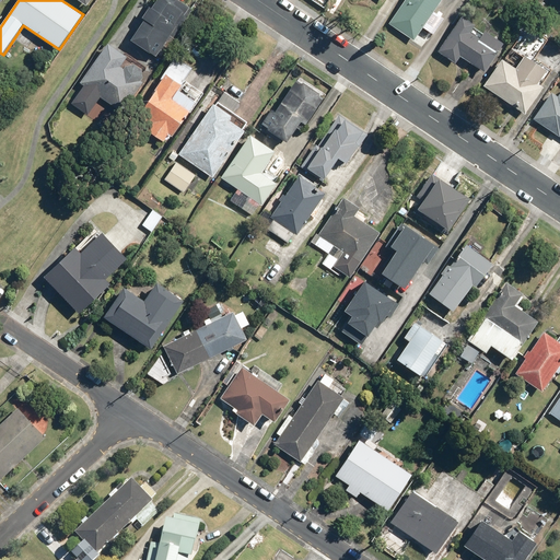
[(143,18),(146,19),(132,39),(158,56),(175,30),(178,32),(194,8),(183,0),(158,0),(154,6),(152,4),(143,18)]
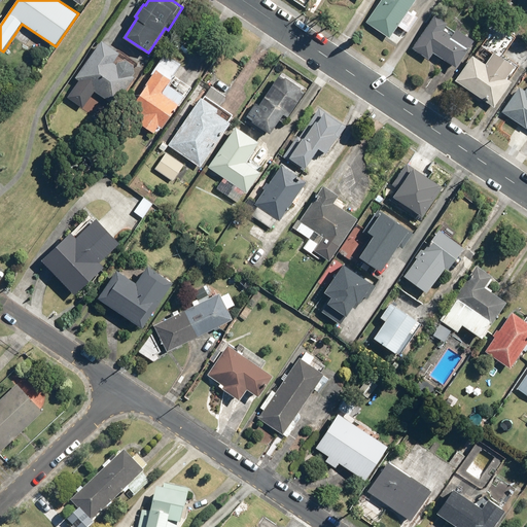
[(391,39),(417,0),(383,0),(367,23),(391,39)]
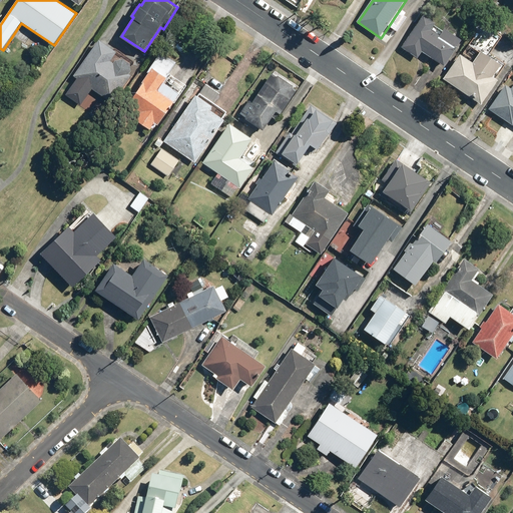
[(445,67),(462,39),(445,27),(444,29),(436,24),(438,20),(425,11),(402,47),(418,57),(422,52),(445,67)]
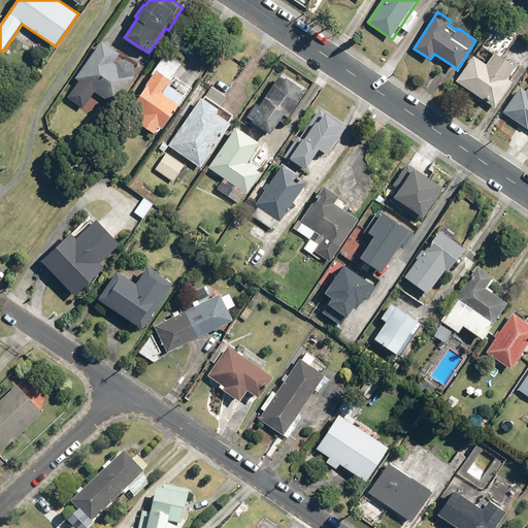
[(495,22),(480,44),(494,54),(496,51),(503,56),(517,36),(495,22)]
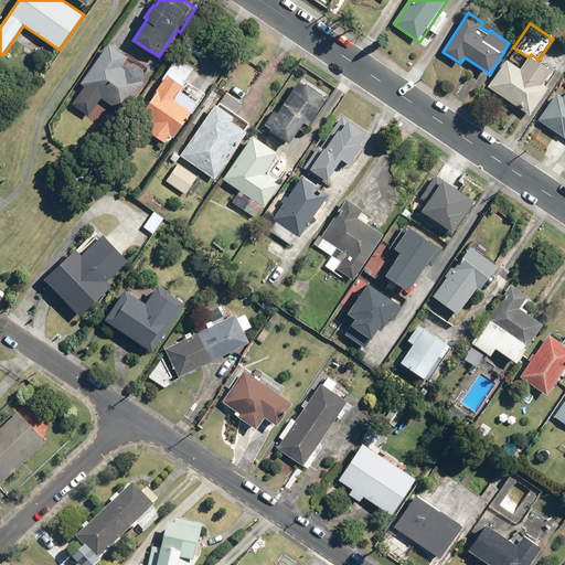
[(146,82),(142,81),(145,77),(144,68),(137,63),(128,65),(126,67),(123,66),(129,56),(110,43),(82,82),(86,85),(72,104),(89,116),(103,97),(124,113),(146,82)]
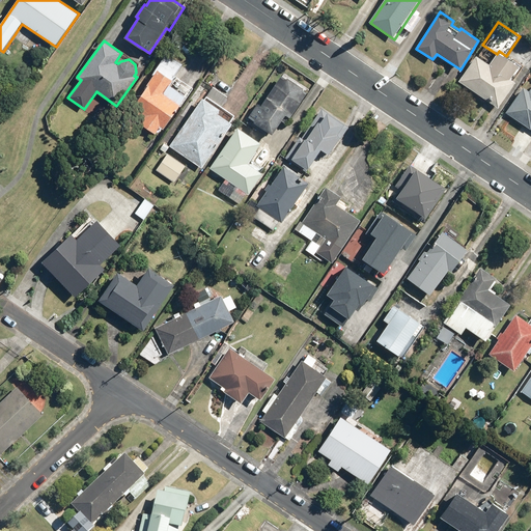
[(490,64),(476,55),(458,81),(498,108),(516,81),(509,77),(518,64),(506,56),(499,51),(497,54),(490,64)]
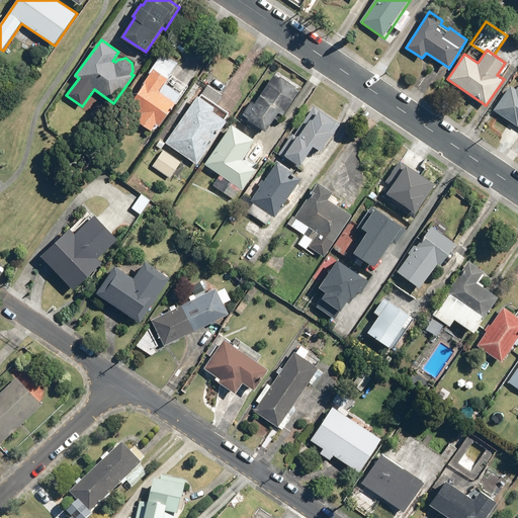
[(162,123),(182,94),(166,83),(179,63),(164,53),(131,102),(143,110),(136,120),(152,132),(159,121),(162,123)]
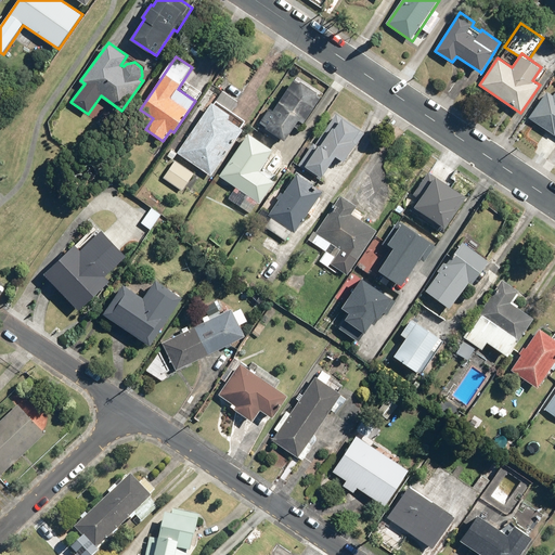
[(263,129),(284,142),(298,119),(304,124),(323,92),(297,76),(263,129)]
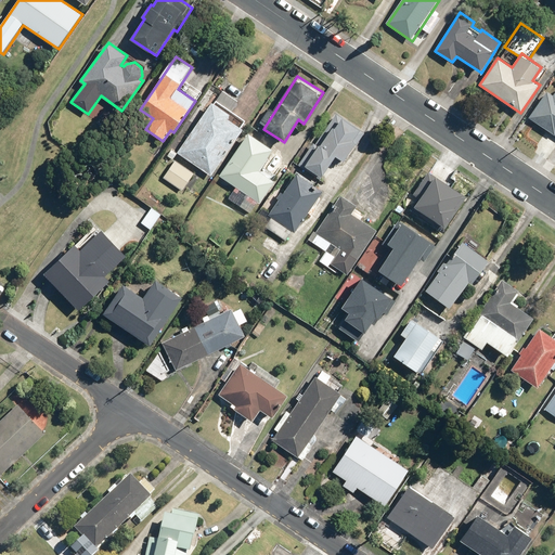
[(222,88),(215,101),(231,111),(239,99),(222,88)]
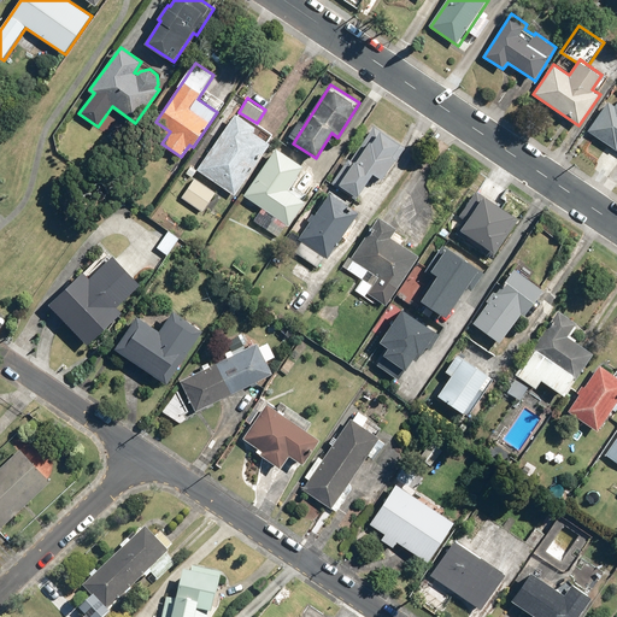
[(616,98),(613,104),(606,100),(587,129),(616,148),(616,98)]
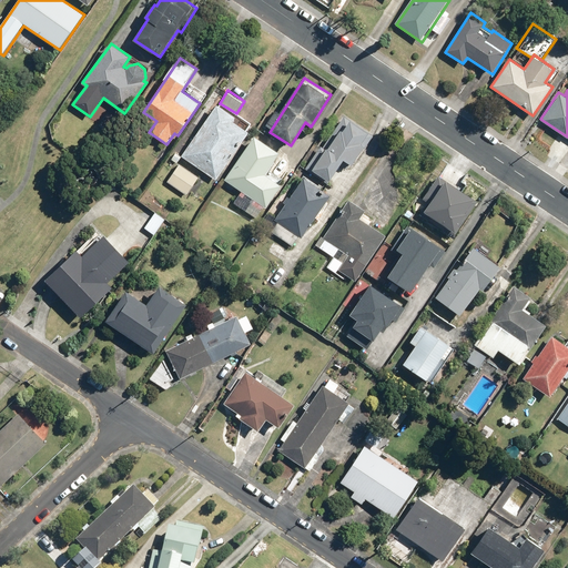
[(217,179),(247,130),(234,121),(236,118),(216,105),(184,159),(217,179)]
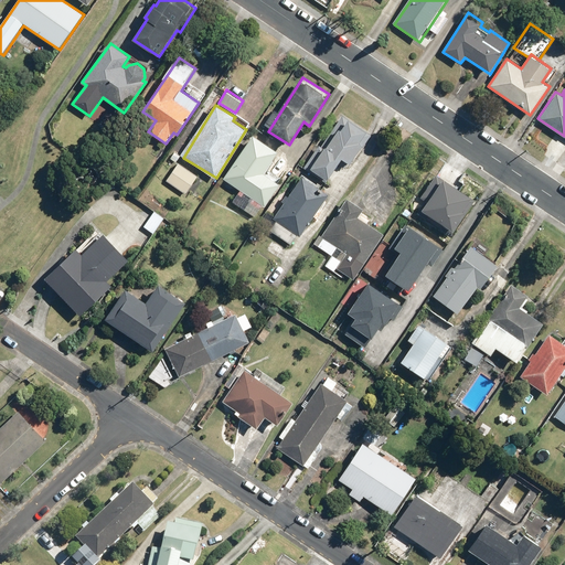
[(365,130),(342,116),(321,148),(318,146),(307,164),(330,180),(343,158),(351,163),(363,146),(358,142),(365,130)]
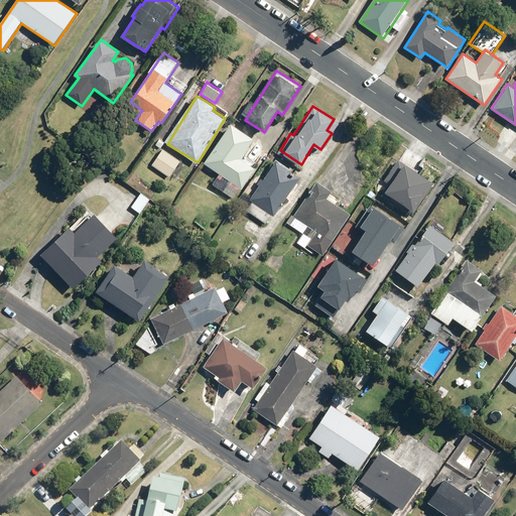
[(233,198),(240,186),(243,188),(256,168),(241,159),(255,138),(232,123),(205,163),(220,173),(213,184),(233,198)]
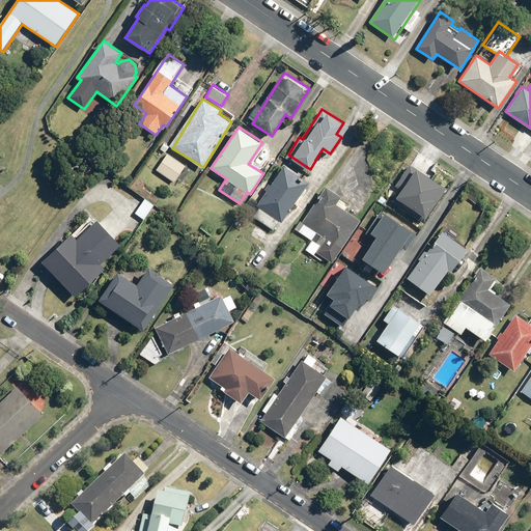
[(174,183),(188,163),(169,150),(156,170),(174,183)]
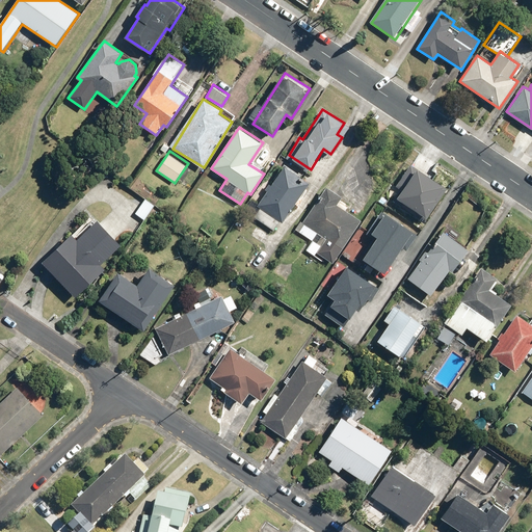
[(273,231),(281,220),(283,222),(311,182),(285,164),(250,215),(273,231)]
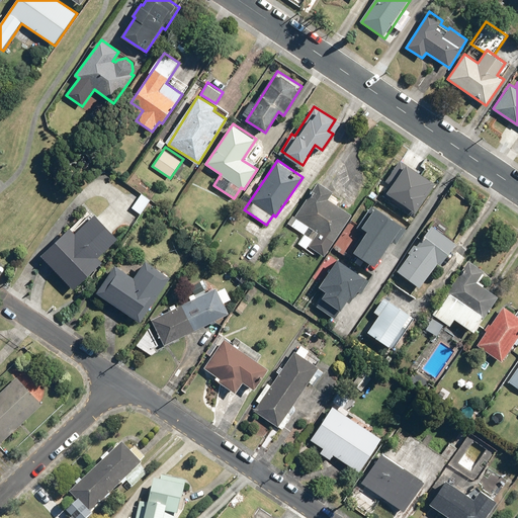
[(419,208),(440,181),(414,161),(393,188),(419,208)]
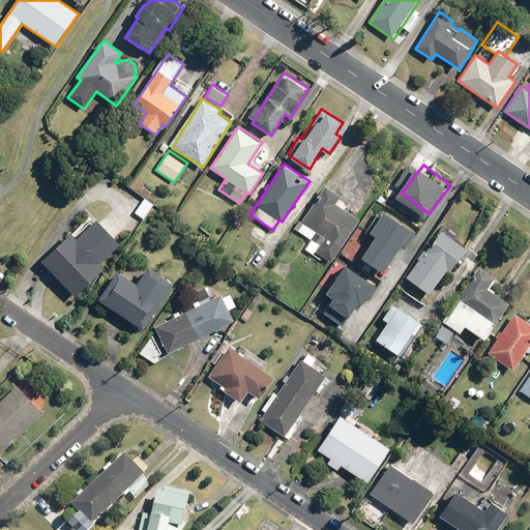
[(332,263),(360,221),(335,204),(341,196),(326,185),(296,230),(312,240),(305,249),(322,260),(324,258),(332,263)]
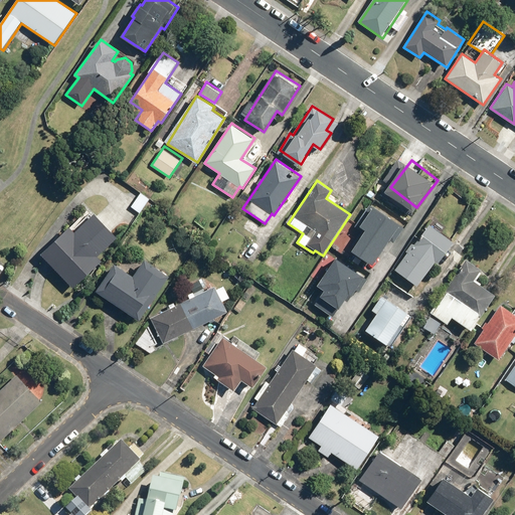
[(402,227),(370,204),(356,224),(363,228),(349,247),(374,266),(391,241),(392,241),(402,227)]
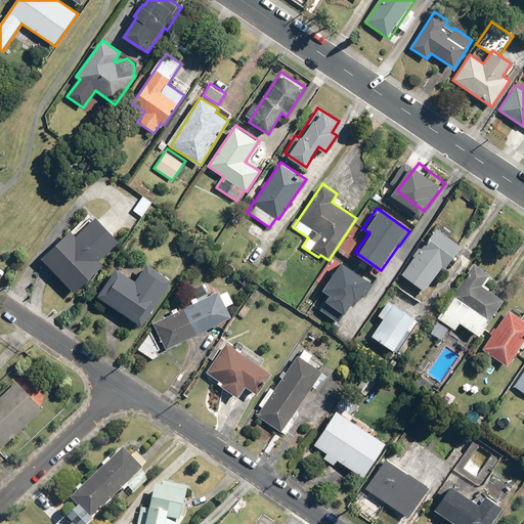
[(108,228),(98,216),(77,235),(72,229),(41,257),(50,266),(75,294),(106,266),(102,261),(107,256),(105,254),(120,241),(108,228)]
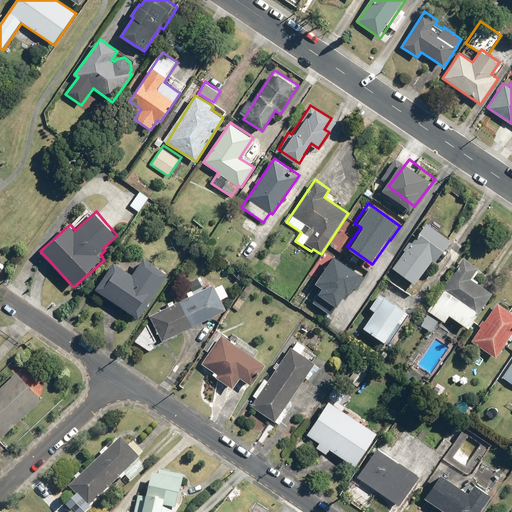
[(436,262),(452,240),(428,222),(416,239),(413,237),(392,267),(416,284),(433,260),(436,262)]
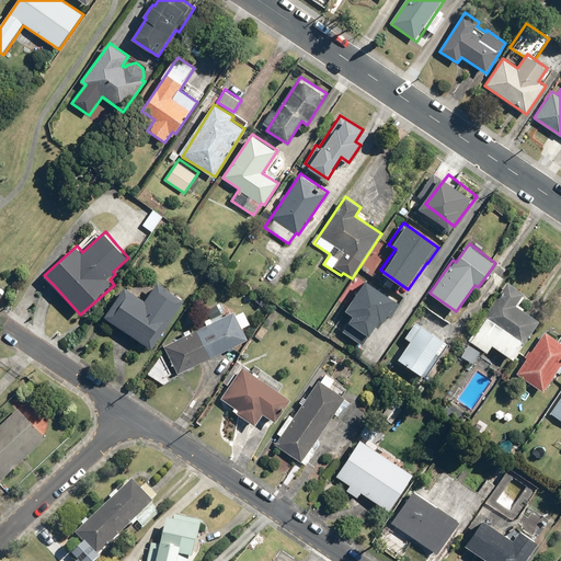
[(350,323),(368,336),(380,319),(384,321),(399,300),(366,277),(344,310),(354,317),(350,323)]
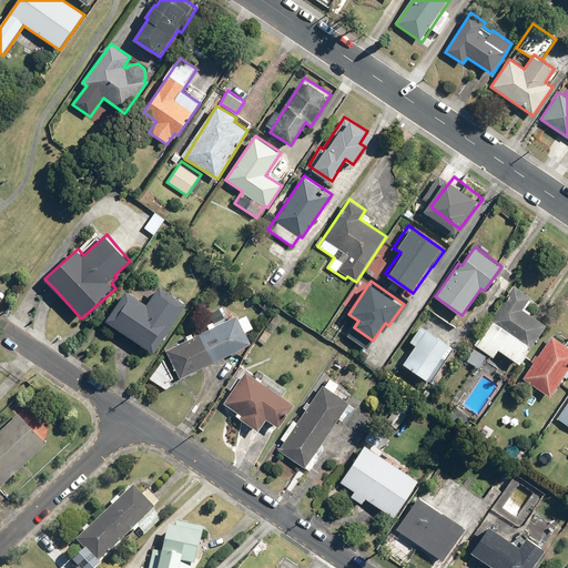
[(188,302),(160,284),(148,303),(125,290),(105,321),(121,331),(155,352),(188,302)]
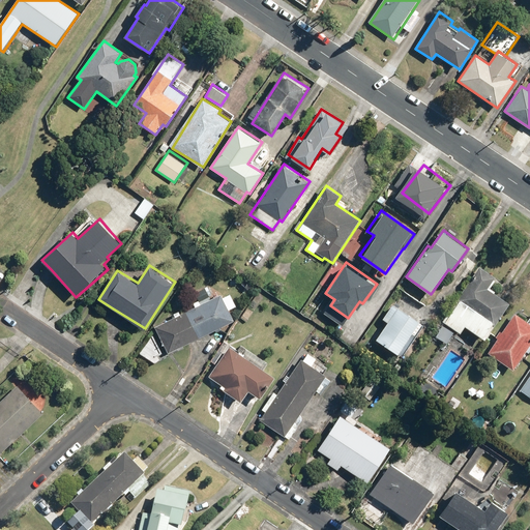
[(486,341),(510,304),(489,290),(495,281),(479,271),(445,323),(462,333),(466,327),(486,341)]
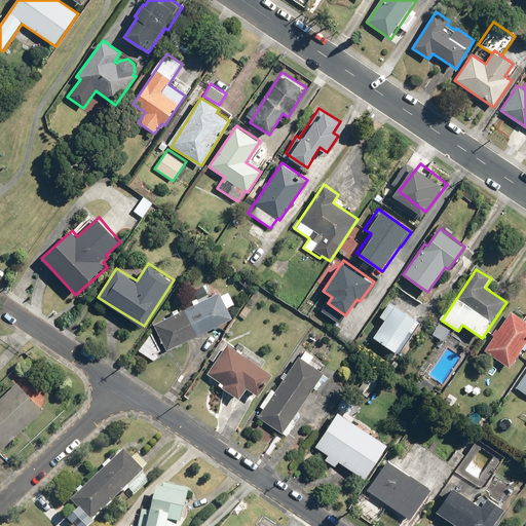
[(153,325),(167,352),(170,351),(202,334),(233,317),(220,291),(153,325)]
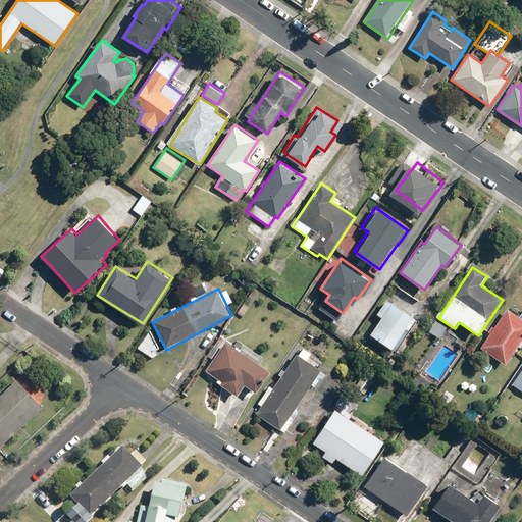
[(417,320),(412,317),(414,316),(388,299),(377,315),(381,318),(371,333),(392,348),(407,326),(411,329),(417,320)]
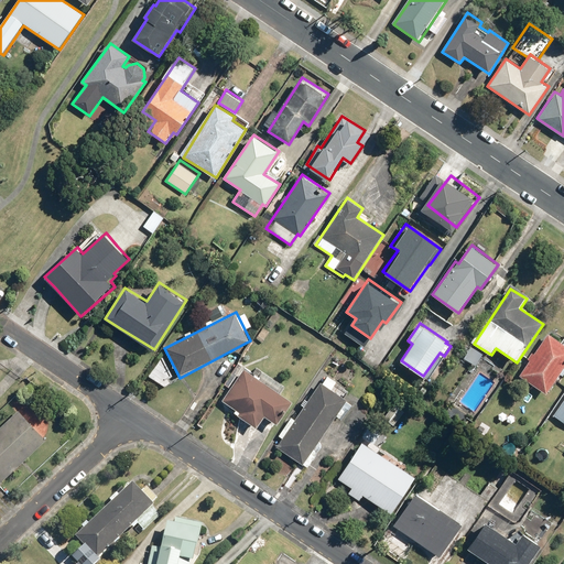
[(538,348),(535,347),(528,359),(530,360),(520,376),(546,393),(563,366),(563,344),(548,333),(538,348)]
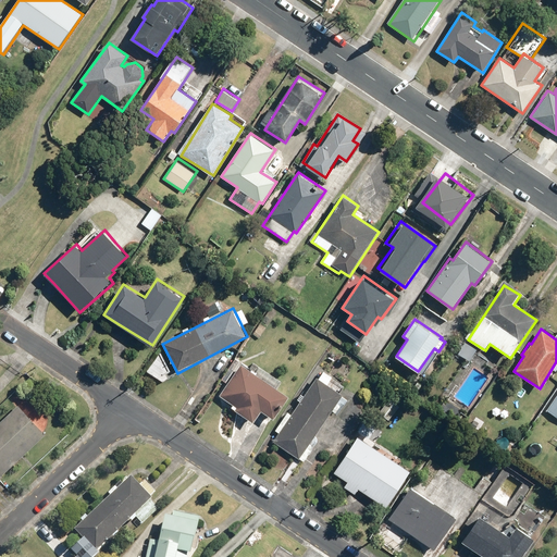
[(288,396),(277,388),(283,381),(260,366),(255,373),(242,363),(220,395),(233,405),(232,407),(243,415),(254,422),(262,411),(265,413),(273,419),(288,396)]
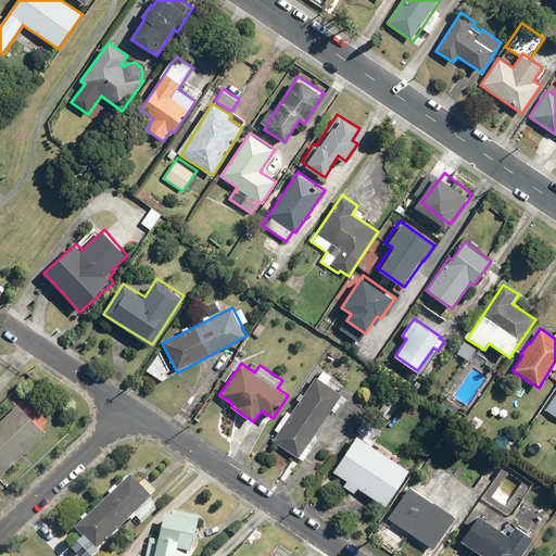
[(275,430),(279,432),(273,442),(298,458),(299,456),(304,460),(318,440),(313,436),(331,409),(337,413),(348,397),(317,377),(292,414),(288,411),(275,430)]
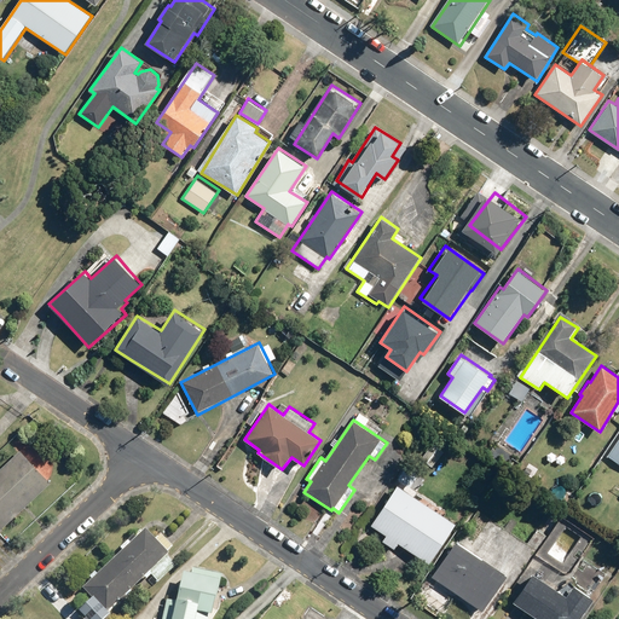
[(618,441),(608,457),(618,463),(618,441)]
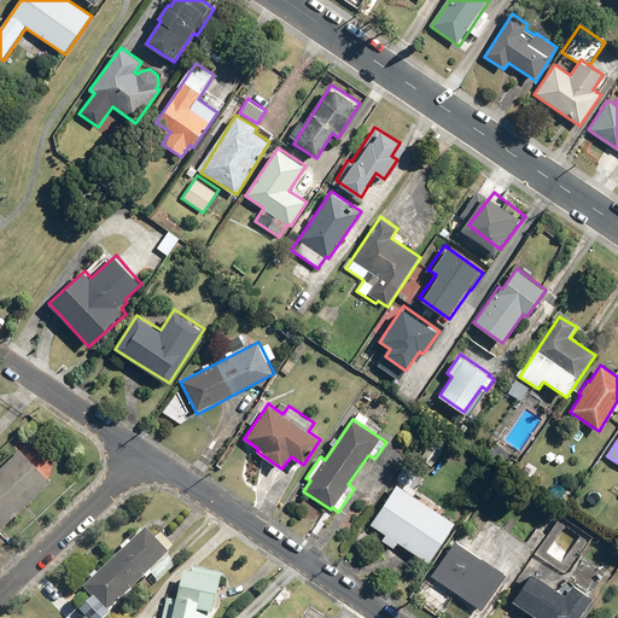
[(21,449),(0,467),(0,528),(50,481),(21,449)]
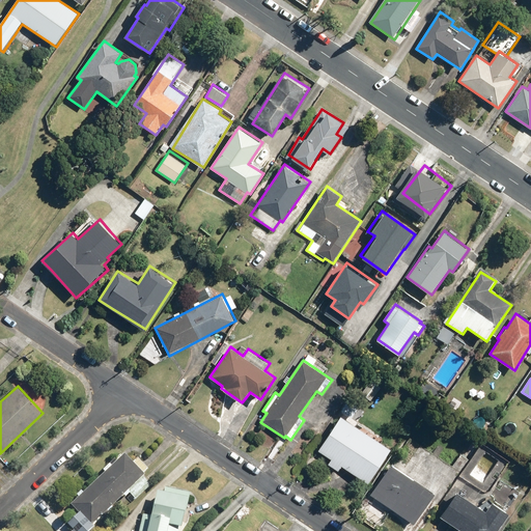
[(346,400),(340,411),(353,419),(359,409),(346,400)]
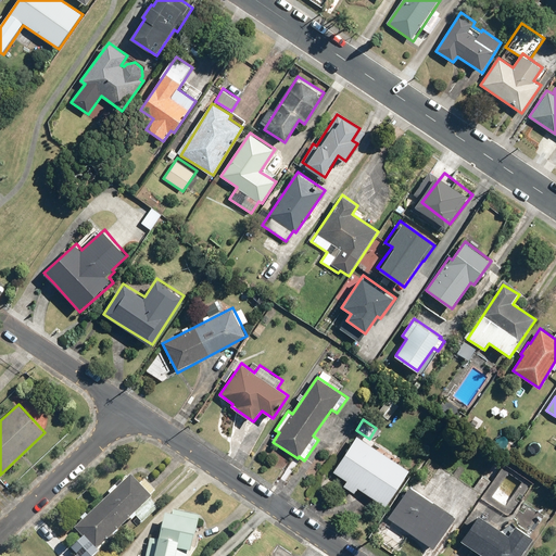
[(354,493),(358,488),(366,493),(387,506),(411,470),(356,436),(333,471),(348,480),(344,487),(354,493)]
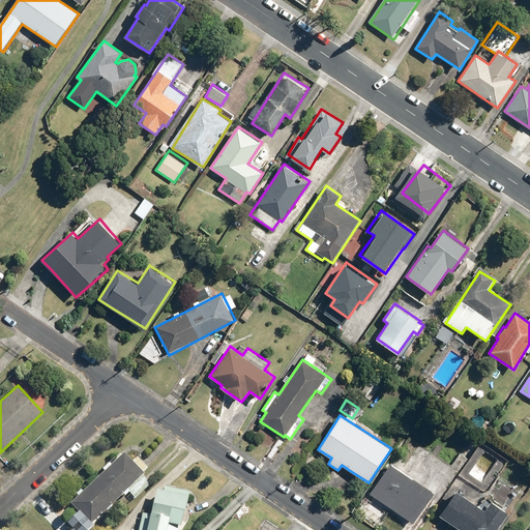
[(124,453),(70,503),(91,526),(129,491),(137,499),(153,484),(149,479),(143,473),(147,469),(143,464),(138,459),(133,463),(124,453)]
